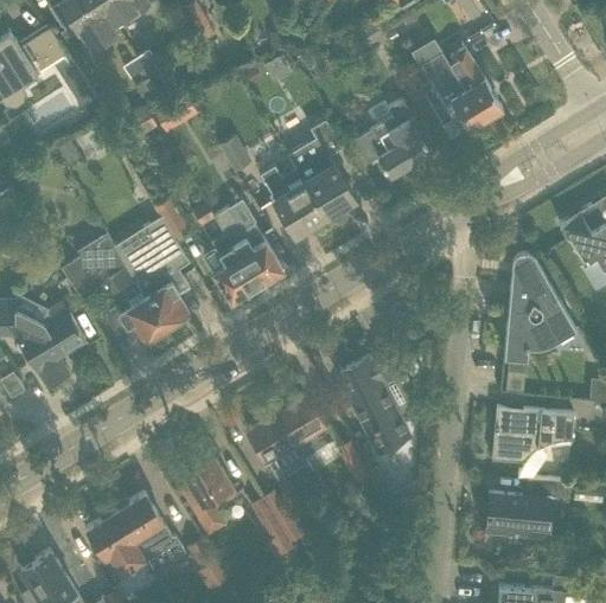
[(96,0),(61,0),(49,7),(62,26),(70,20),(85,44),(88,49),(89,50),(91,49),(115,33),(117,31),(116,30),(116,29),(115,30),(113,25),(96,0)]
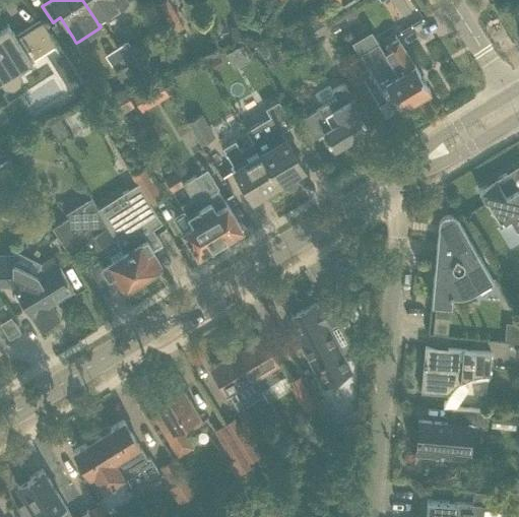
[(82,0),(96,21),(99,25),(100,24),(129,6),(125,0),(82,0)]
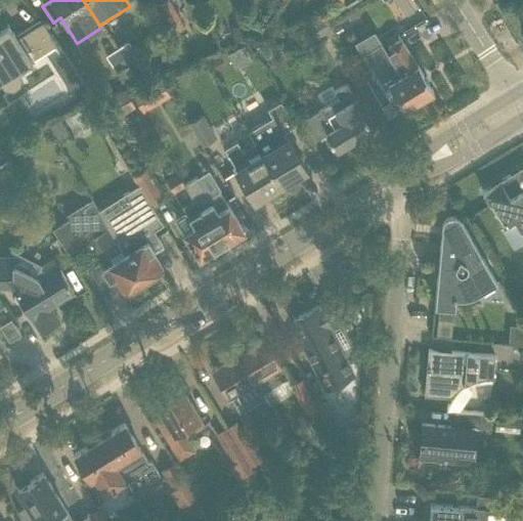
[(170,1),(158,8),(169,29),(168,29),(173,37),(184,30),(180,22),(181,22),(170,1)]
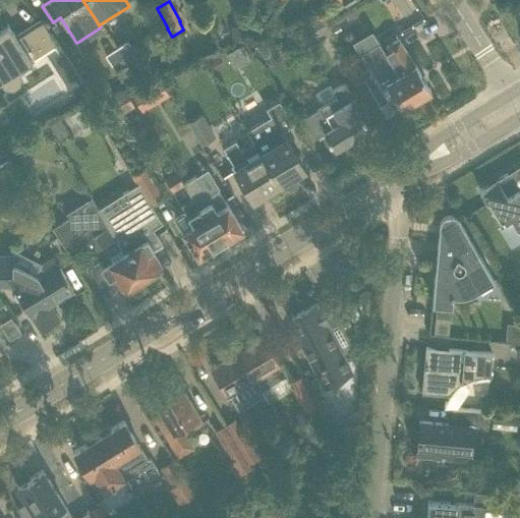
[(0,83),(1,83),(4,88),(13,90),(22,83),(23,74),(21,70),(42,57),(58,82),(71,74),(55,49),(58,48),(43,23),(17,40),(13,34),(0,42),(0,83)]
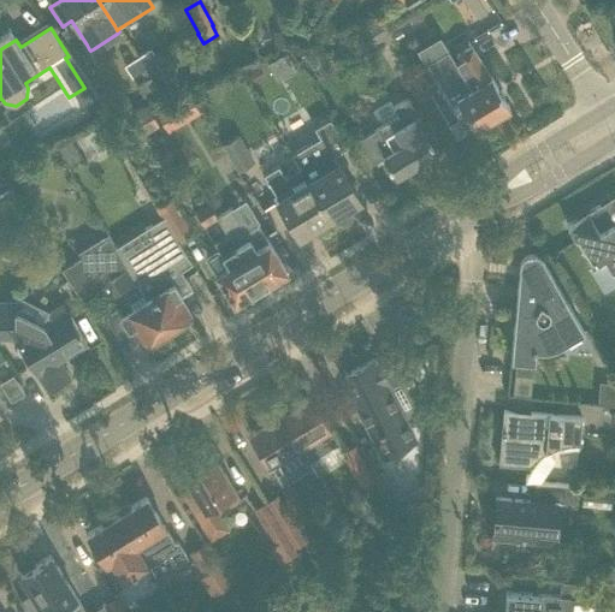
[(276,49),(291,48),(290,30),(275,31),(276,49)]
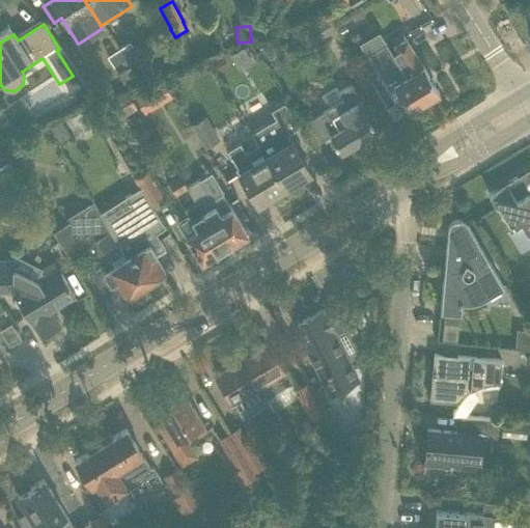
[(173,39),(186,59),(192,56),(179,36),(173,39)]
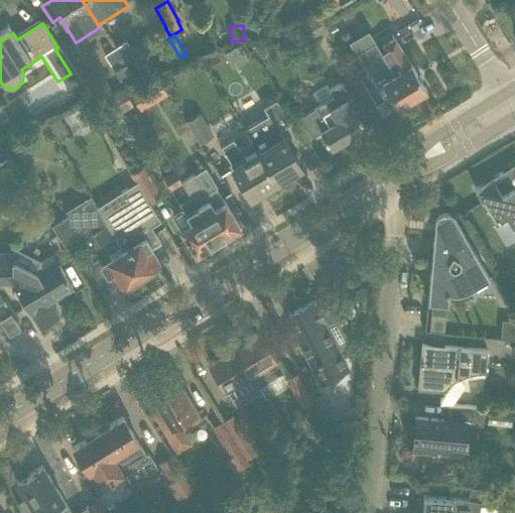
[(395,40),(383,48),(386,52),(382,54),(375,43),(358,53),(378,89),(383,86),(398,110),(427,93),(395,40)]
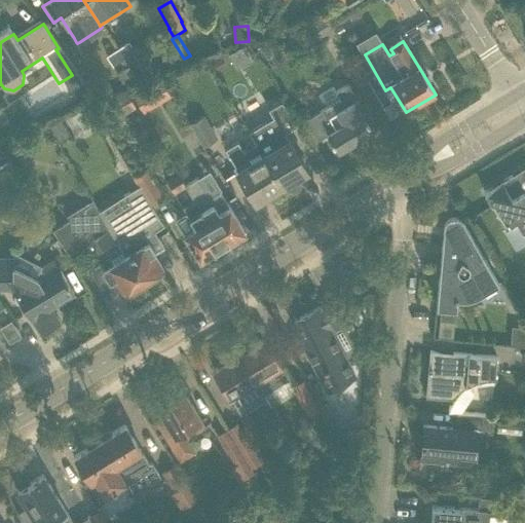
[(129,44),(117,52),(123,61),(136,52),(129,44)]
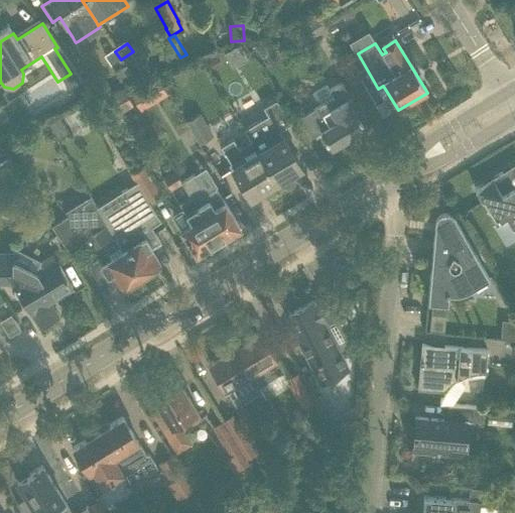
[(121,59),(115,51),(105,57),(111,67),(121,59)]
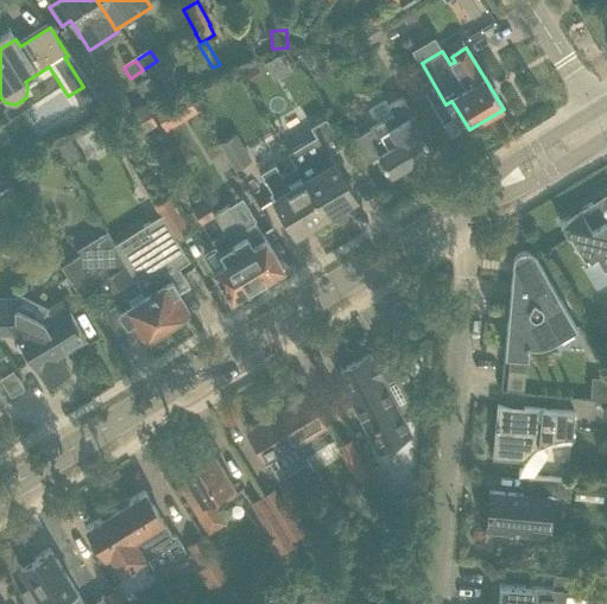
[(246,71),(251,80),(260,75),(255,65),(246,71)]
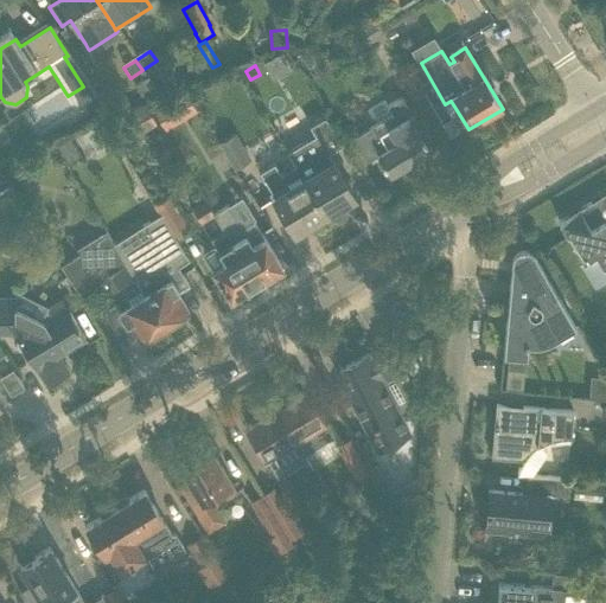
[(160,97),(152,84),(148,79),(136,88),(148,106),(160,97)]
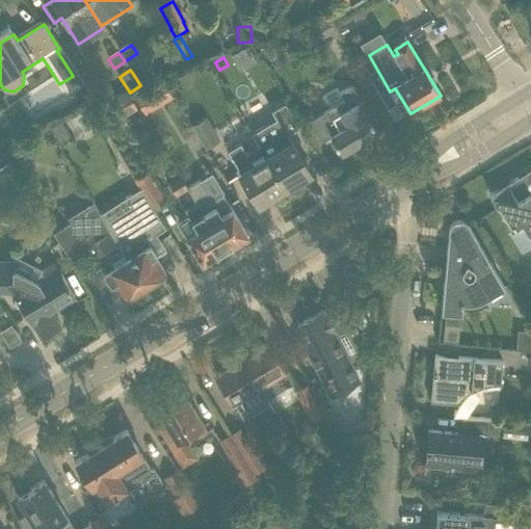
[(344,102),(310,123),(324,147),(334,141),(336,144),(335,144),(337,148),(338,148),(342,155),(377,133),(366,115),(365,116),(359,104),(362,103),(351,86),(339,94),(344,102)]
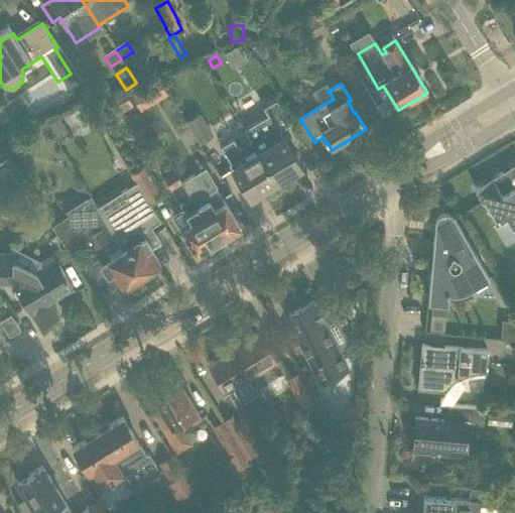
[(141,112),(151,106),(141,89),(131,95),(141,112)]
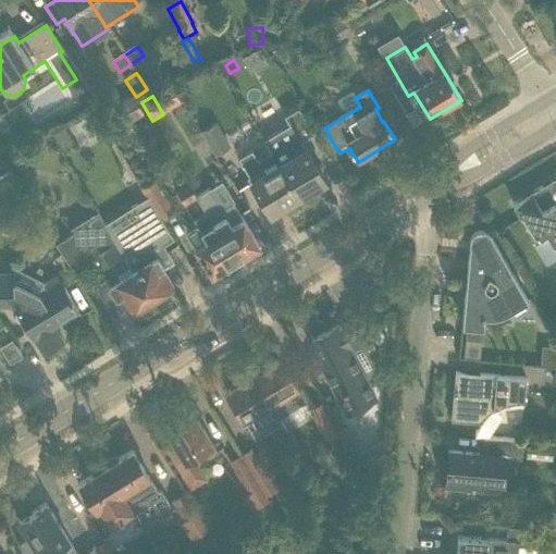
[(95,113),(108,134),(121,126),(118,120),(126,114),(131,122),(143,115),(132,99),(95,113)]
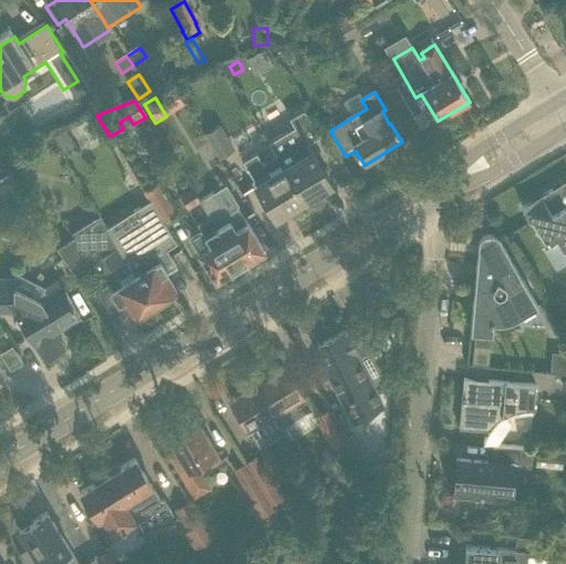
[(330,185),(319,166),(311,153),(310,153),(307,146),(320,139),(304,112),(289,121),(295,130),(268,146),(275,156),(276,156),(276,157),(302,202),(330,185)]
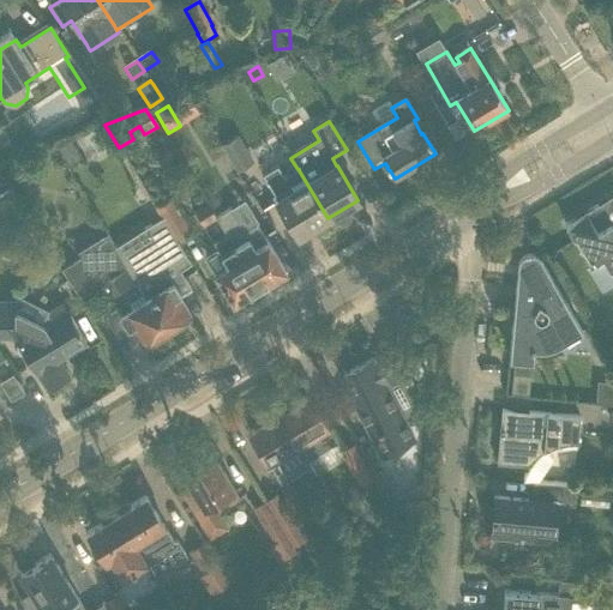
[(457,121),(446,127),(456,142),(466,136),(457,121)]
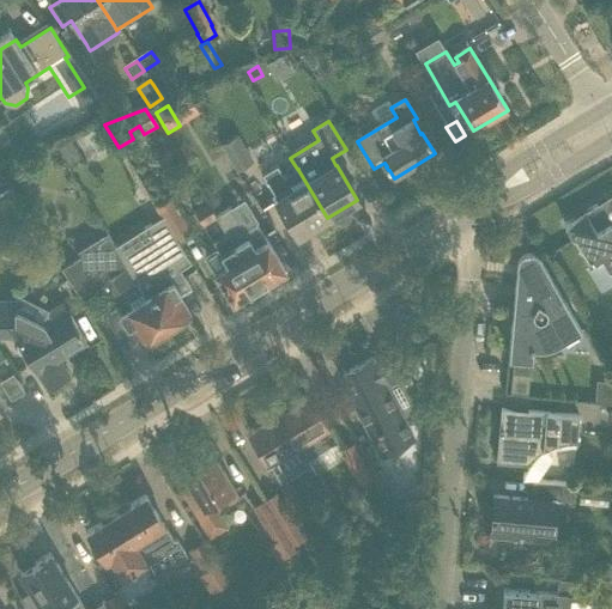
[(237,138),(223,145),(238,172),(253,164),(237,138)]
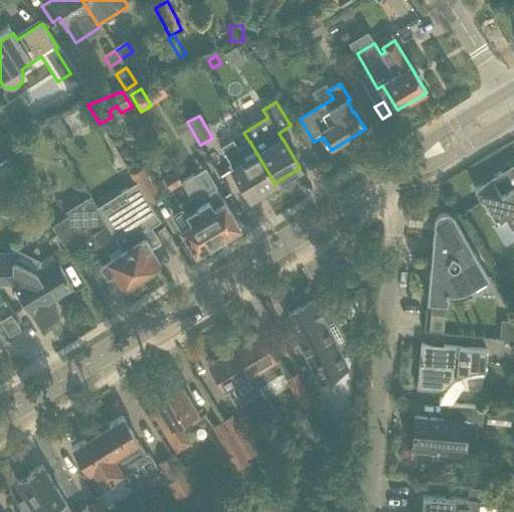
[(61,120),(50,127),(58,141),(70,134),(61,120)]
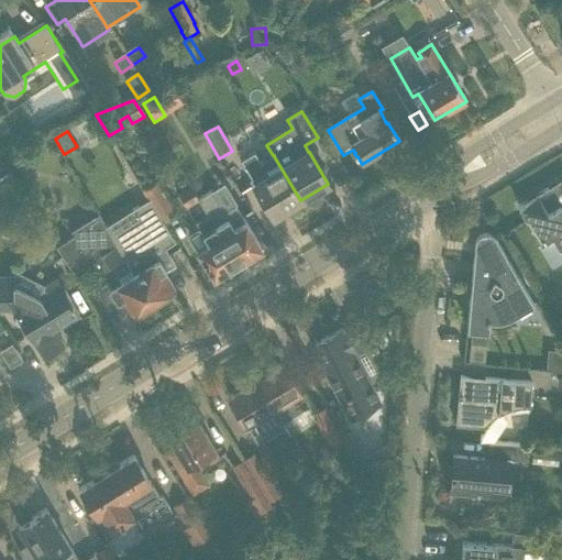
[(274,155),(273,155),(260,164),(254,155),(241,163),(274,217),(300,200),(274,156),(274,155)]
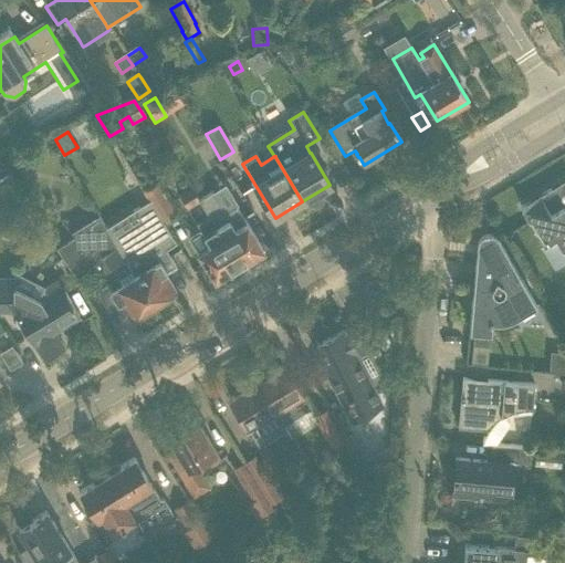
[(0,181),(0,212),(25,197),(11,175),(0,181)]
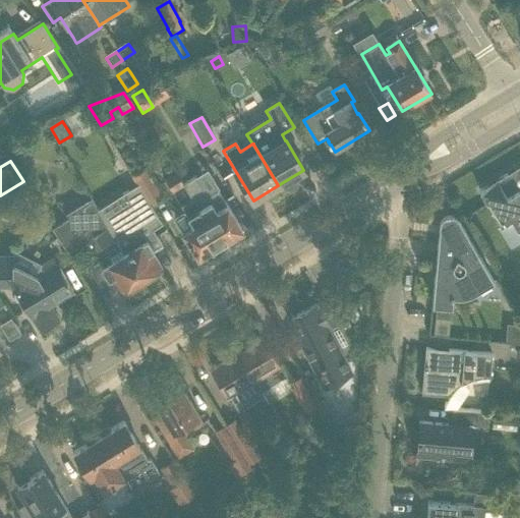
[(146,170),(133,177),(139,186),(152,207),(164,198),(146,170)]
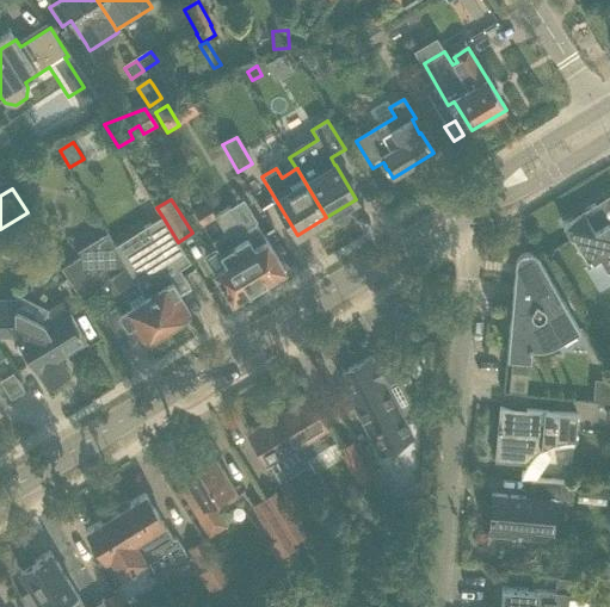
[(208,205),(196,212),(203,225),(216,217),(208,205)]
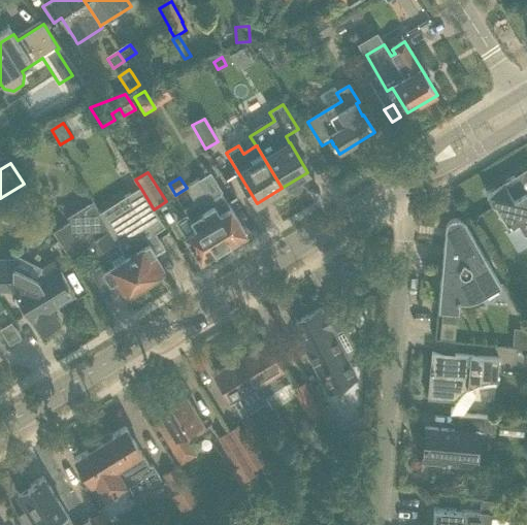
[(515,177),(487,195),(507,230),(519,223),(525,234),(526,232),(526,193),(525,194),(515,177)]
